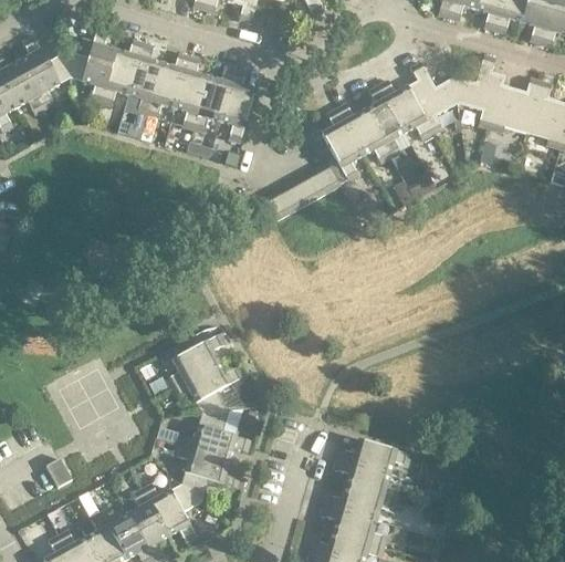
[(206,0),(205,8),(215,11),(218,0),(231,0),(206,0)]
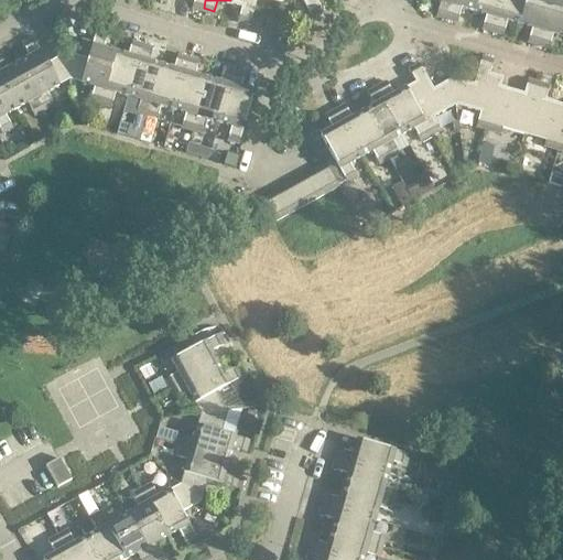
[(230,0),(242,3),(239,19),(250,21),(256,0),(279,0),(230,0)]
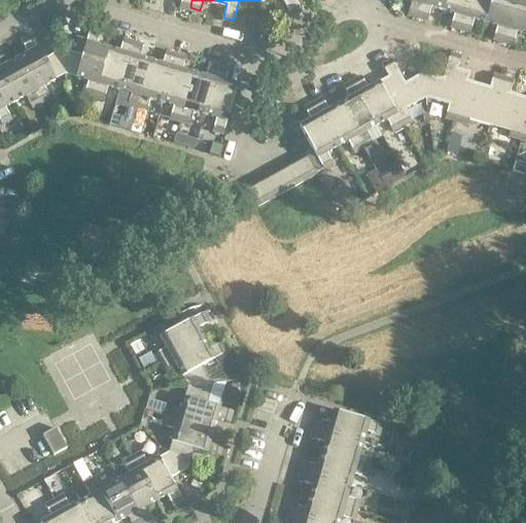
[(260,0),(284,0),(292,13),(302,8),(297,0),(260,0)]
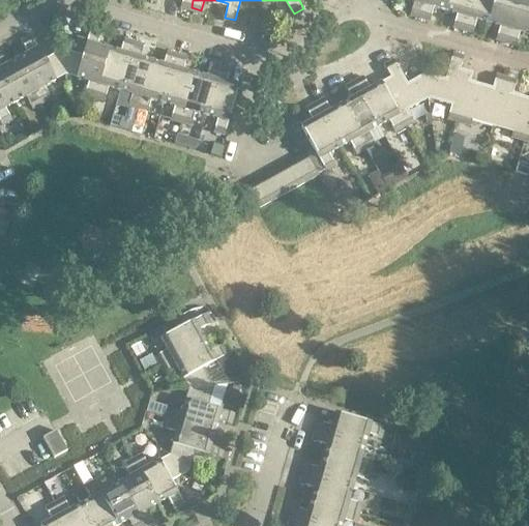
[(414,0),(410,12),(420,15),(424,0),(414,0)]
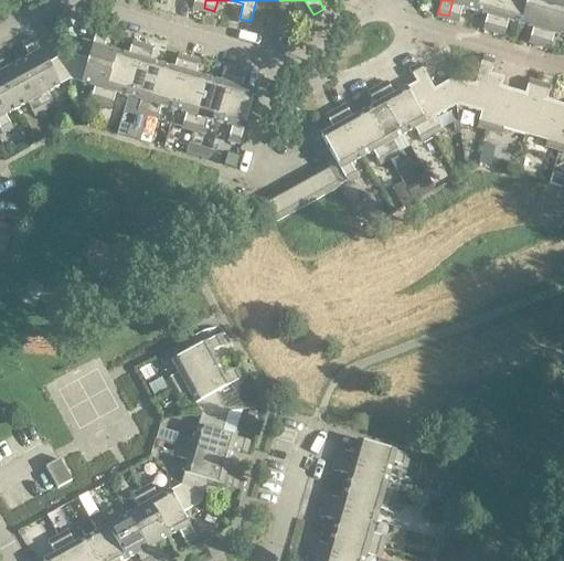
[(453,0),(448,16),(459,19),(463,4),(475,8),(477,0),(453,0)]
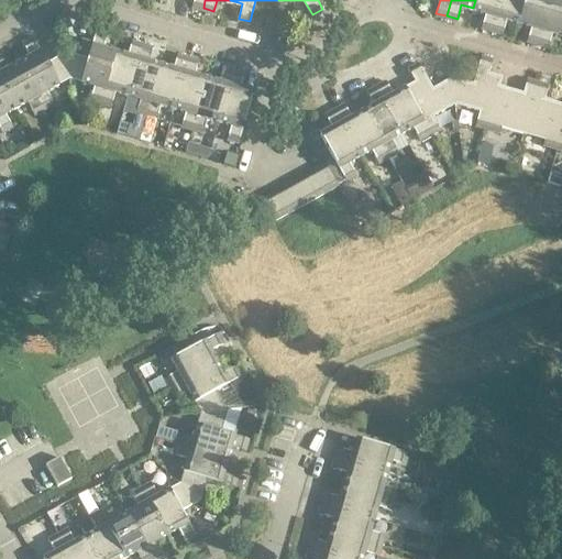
[(475,0),(473,8),(485,12),(482,25),(493,29),(500,0),(475,0)]
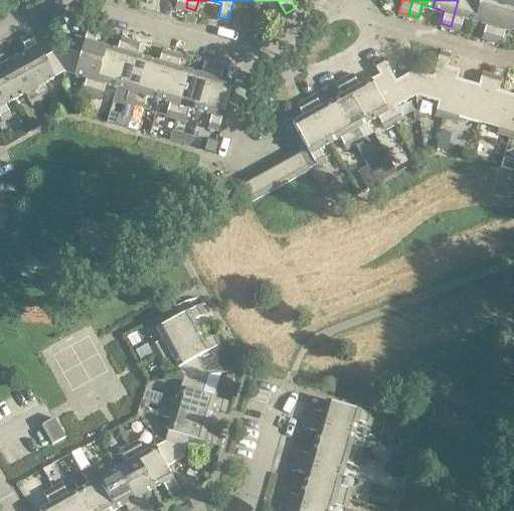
[(458,0),(451,26),(460,29),(464,16),(475,19),(480,0),(458,0)]
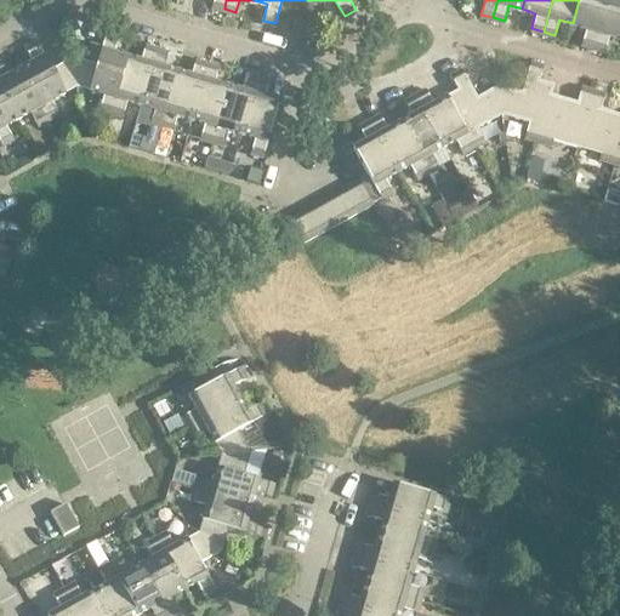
[(579,0),(573,23),(586,28),(581,43),(593,46),(607,0),(579,0)]
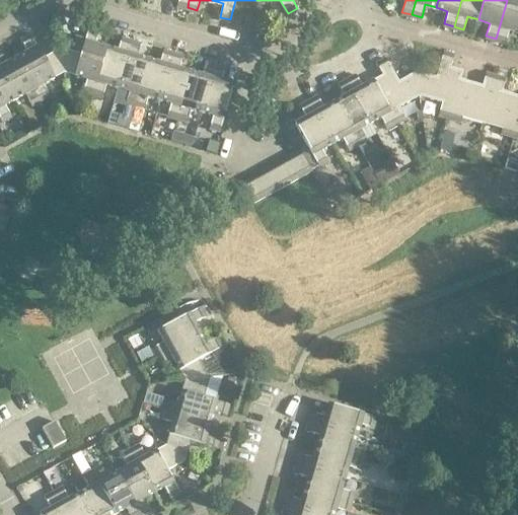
[(507,0),(496,39),(505,42),(509,28),(517,30),(517,0),(507,0)]
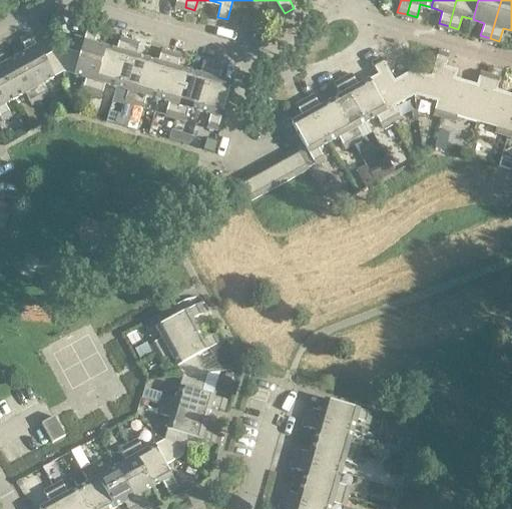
[(98,28),(88,25),(80,51),(61,45),(64,70),(86,76),(83,89),(92,92),(105,44),(94,41),(98,28)]
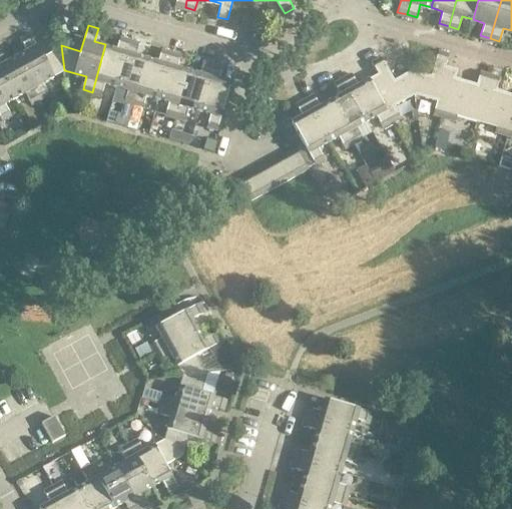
[(43,55),(31,32),(21,37),(28,48),(17,54),(41,97),(50,93),(44,81),(64,70),(61,45),(43,55)]
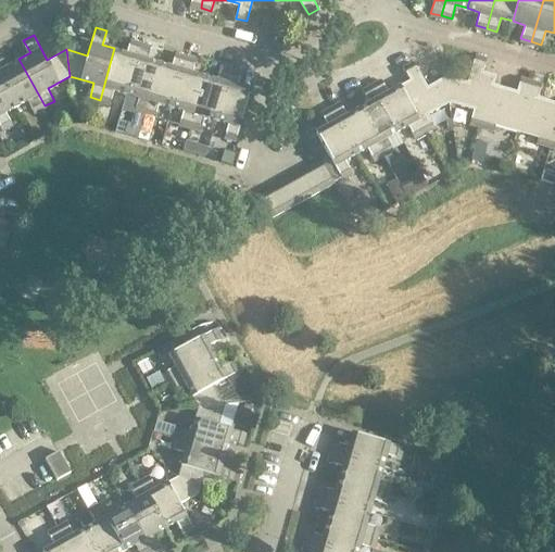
[(141,40),(130,38),(127,51),(114,48),(100,100),(111,102),(114,89),(126,92),(141,40)]
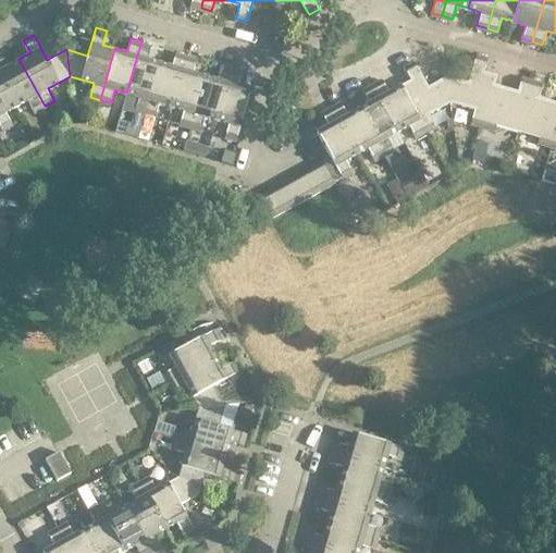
[(152,44),(141,40),(126,93),(139,96),(135,110),(146,112),(160,61),(148,58),(152,44)]
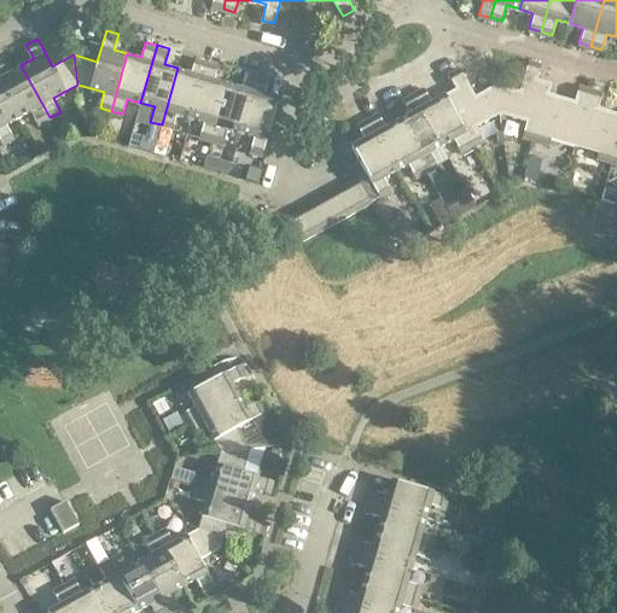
[(208,59),(196,57),(191,71),(178,68),(162,124),(173,128),(178,114),(191,117),(208,59)]
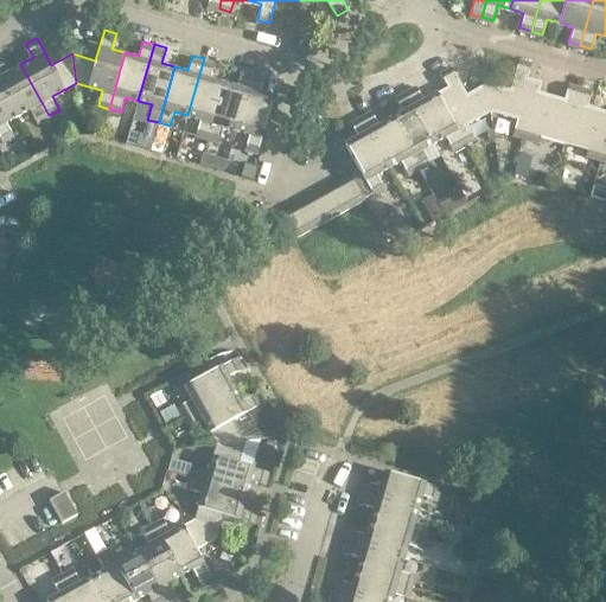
[(8,71),(1,57),(0,57),(0,79),(19,114),(31,108),(39,121),(49,115),(20,64),(8,71)]
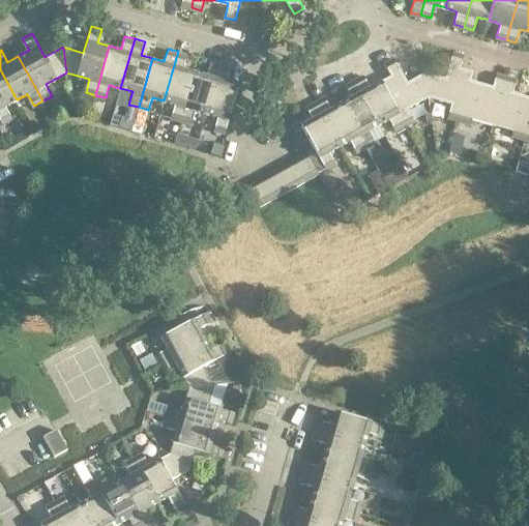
[(464,53),(453,50),(446,77),(425,71),(429,96),(451,103),(448,116),(460,119),(471,79),(473,70),(461,66),(464,53)]
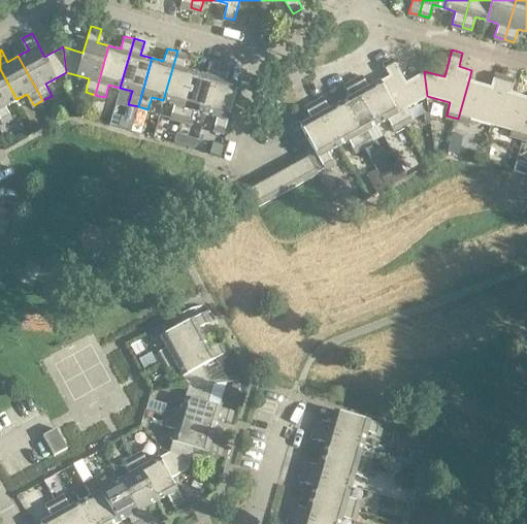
[(187,54),(177,51),(163,100),(174,103),(171,117),(180,119),(195,70),(184,67),(187,54)]
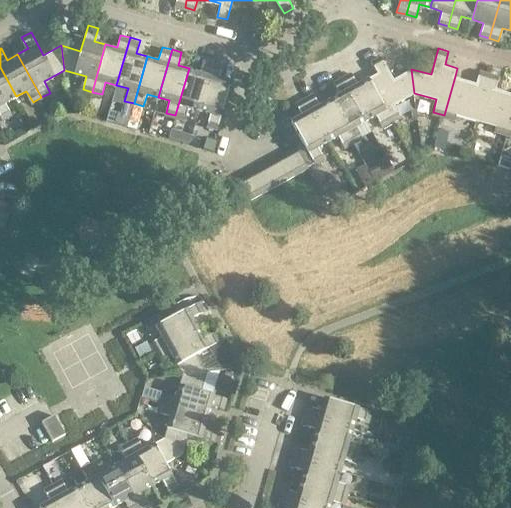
[(394,78),(381,55),(372,60),(378,72),(368,78),(391,120),(400,116),(394,104),(414,93),(411,69),(394,78)]
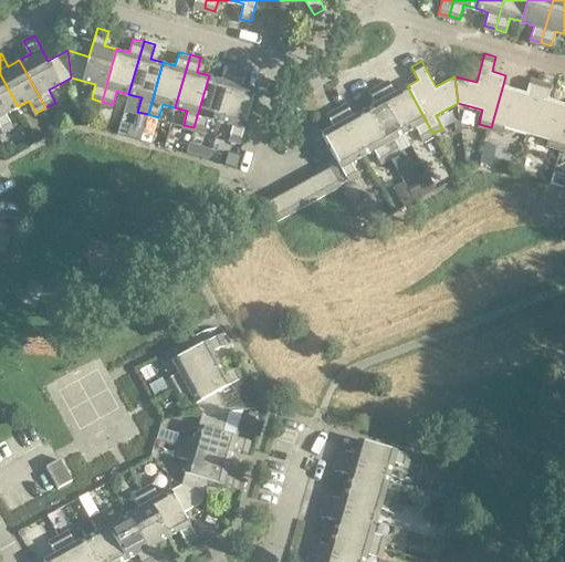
[(236,68),(225,65),(221,80),(209,75),(194,127),(205,131),(209,116),(221,120),(236,68)]
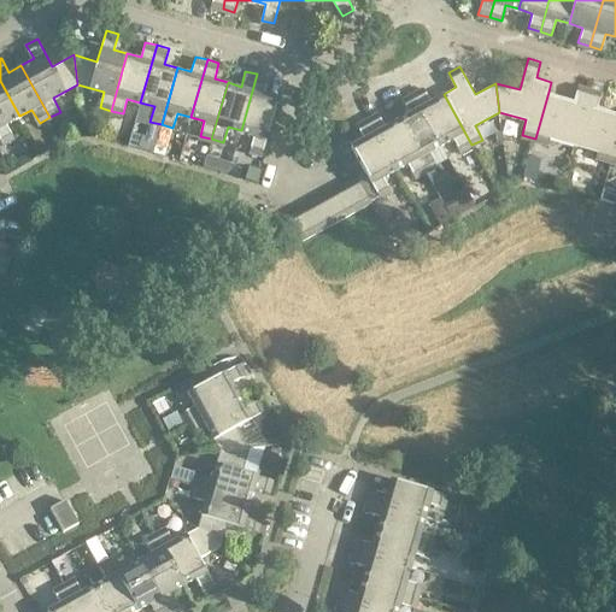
[(269,77),(257,74),(241,130),(254,134),(250,149),(262,153),(279,96),(264,93),(269,77)]
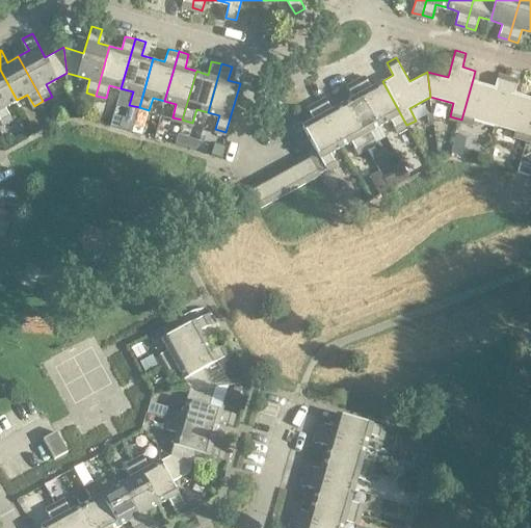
[(17,100),(0,70),(0,117),(3,123),(12,117),(6,106),(17,100)]
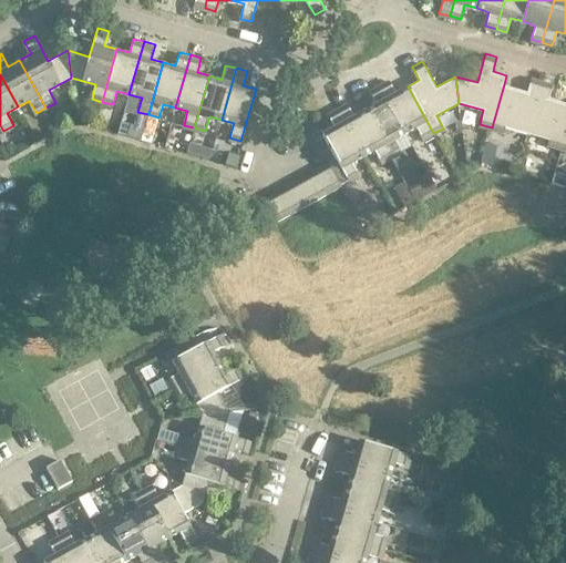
[(527,91),(504,84),(492,128),(504,131),(505,126),(527,132),(542,80),(532,77),(527,91)]
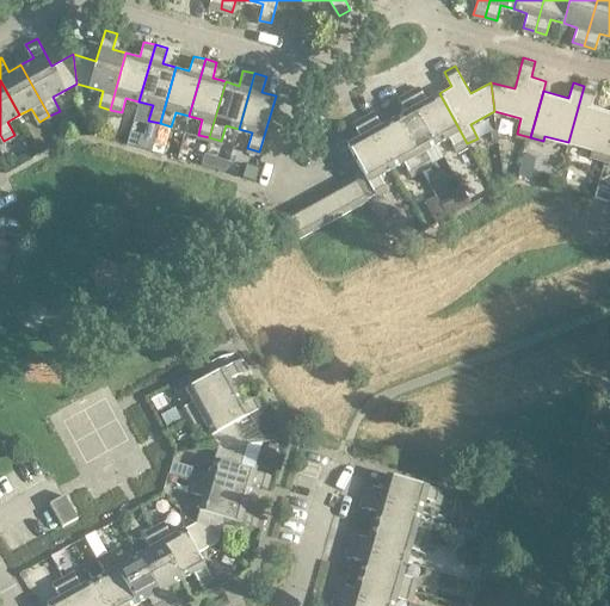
[(427,99),(419,86),(410,92),(437,143),(449,136),(457,149),(467,143),(439,93),(427,99)]
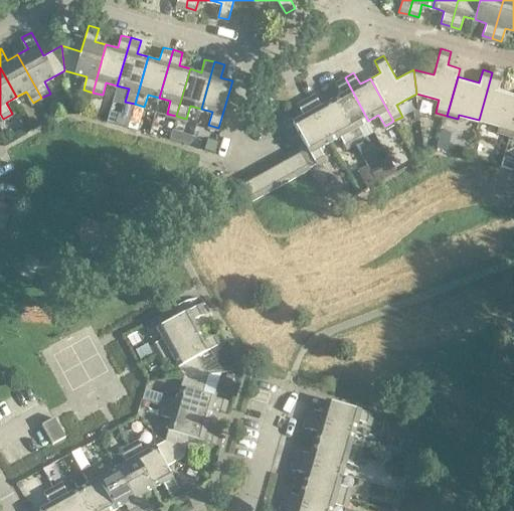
[(502,75),(492,72),(479,120),(498,126),(497,131),(510,134),(513,121),(513,93),(498,89),(502,75)]
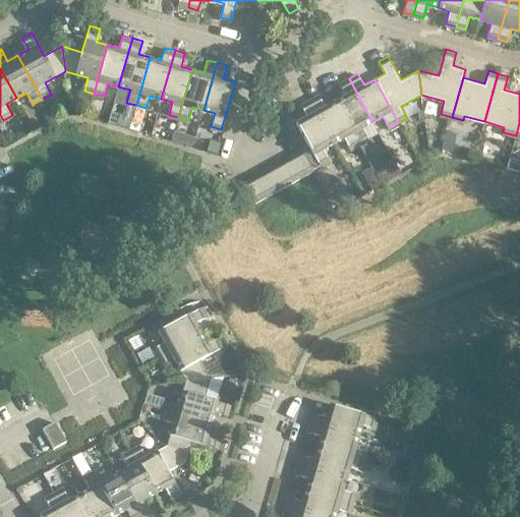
[(372,122),(349,78),(340,82),(346,95),(336,101),(360,144),(368,138),(362,127),(372,122)]
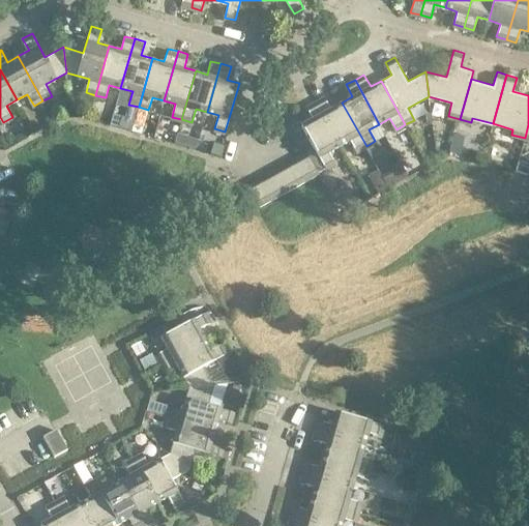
[(331,108),(325,96),(316,101),(340,146),(351,140),(357,151),(366,146),(342,103),(331,108)]
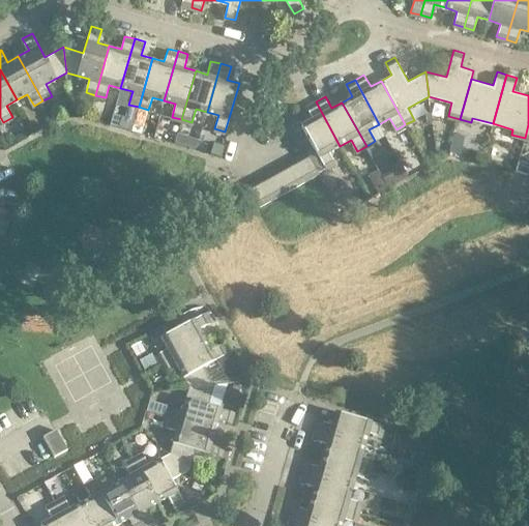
[(340,146),(316,101),(306,106),(314,118),(302,124),(326,169),(336,164),(329,151),(340,146)]
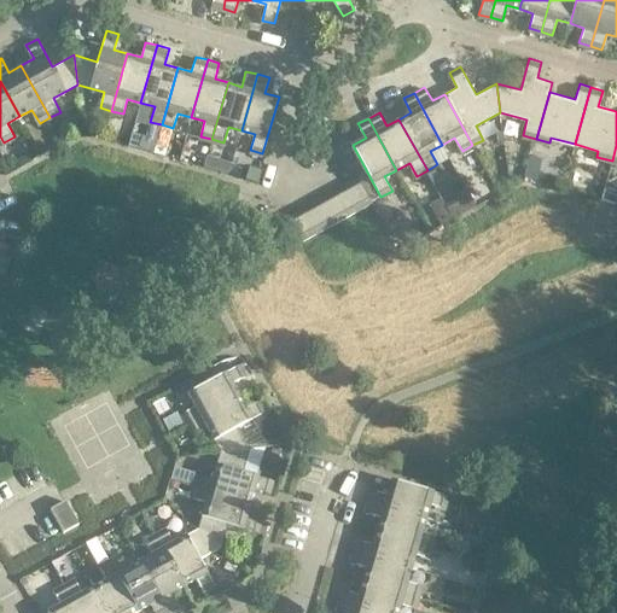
[(144,133),(140,145),(153,150),(157,138),(157,136),(144,133)]
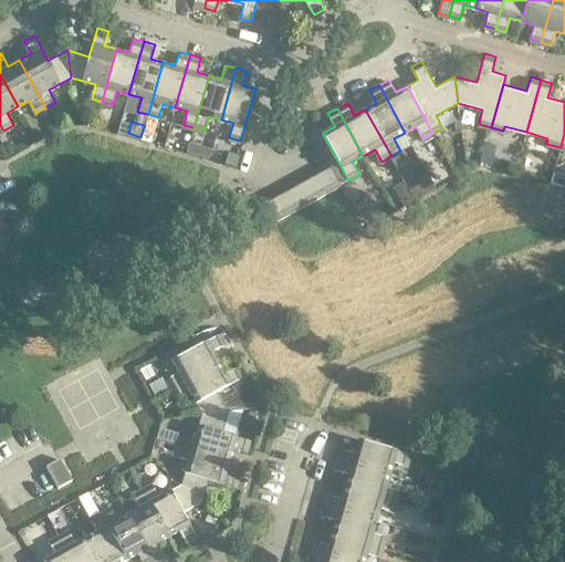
[(144,126),(140,137),(150,139),(153,129),(144,126)]
